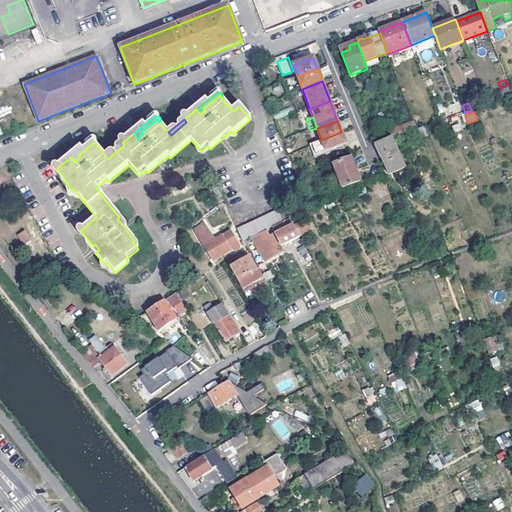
[(228,139),(233,134),(231,131),(223,138),(225,140),(228,139)]
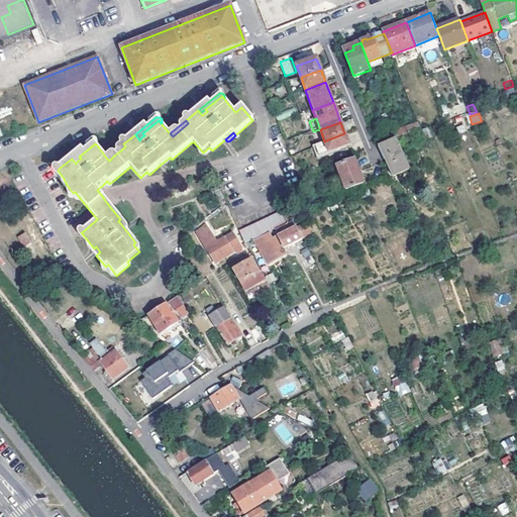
[(344,133),(324,141),(324,142),(328,152),(339,149),(349,145),(344,133)]
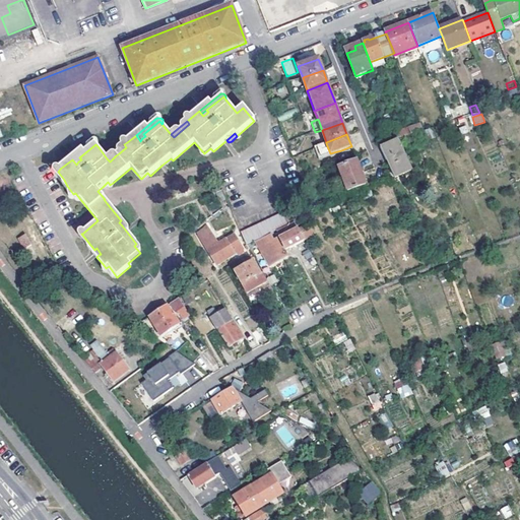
[(410,172),(397,140),(381,147),(386,158),(395,178),(410,172)]
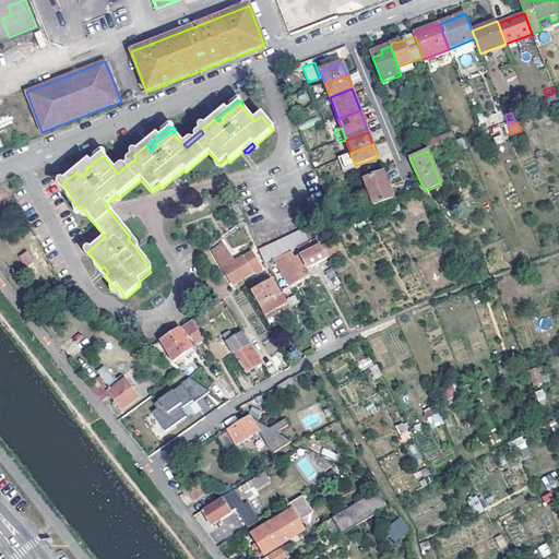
[(100,153),(78,171),(82,177),(84,174),(87,171),(85,169),(103,155),(106,158),(106,157),(106,156),(106,155),(105,153),(104,152),(103,152),(102,152),(100,153)]
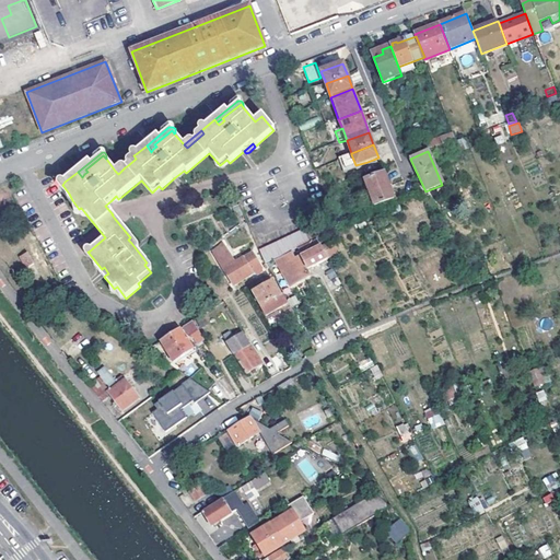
[(369,164),(368,162),(356,165),(351,154),(339,159),(345,173),(369,164)]
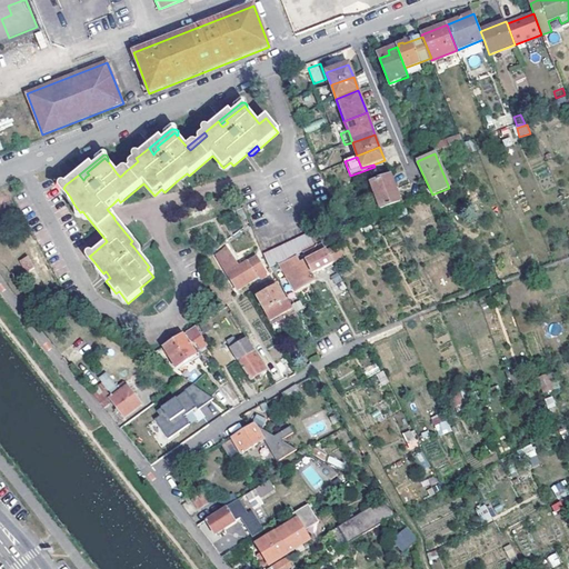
[(186,177),(188,175),(187,173),(178,180),(180,182),(181,183),(182,182),(183,182),(185,182),(186,181),(186,180),(186,178),(186,177)]
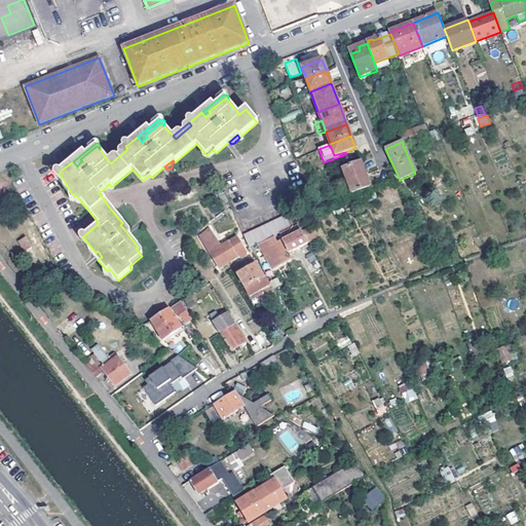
[(342,170),(347,182),(365,175),(364,172),(361,163),(342,170)]
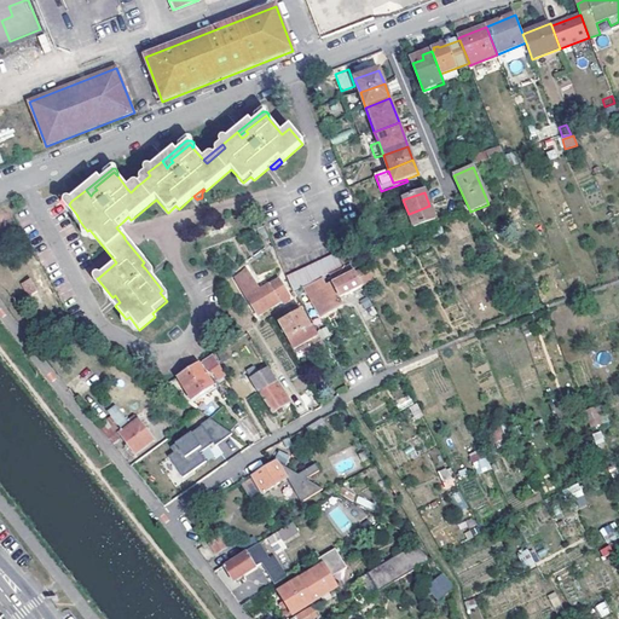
[(80,221),(76,214),(69,204),(71,201),(69,200),(68,200),(67,200),(65,201),(65,203),(65,206),(80,221)]
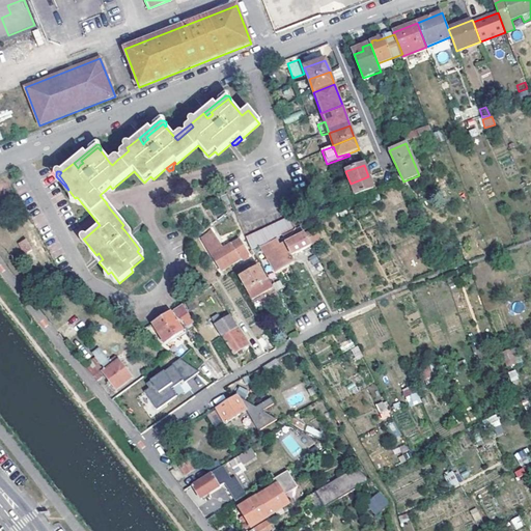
[(355,195),(370,190),(373,189),(368,176),(351,184),(355,195)]
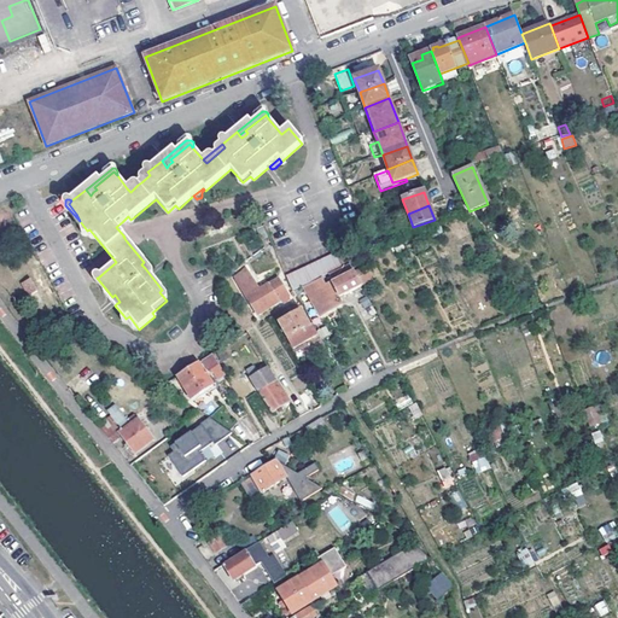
[(85,234),(86,234),(88,234),(89,234),(92,237),(94,235),(89,229),(87,231),(80,221),(82,228),(82,231),(83,232),(83,233),(85,234)]
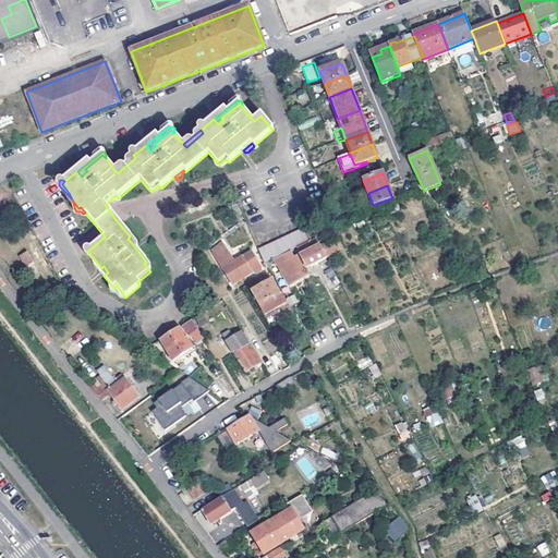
[(375,213),(391,205),(389,199),(373,205),(375,213)]
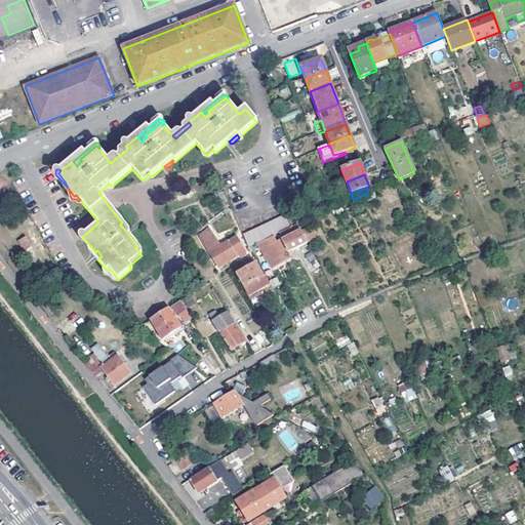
[(225,193),(217,195),(221,205),(229,202),(225,193)]
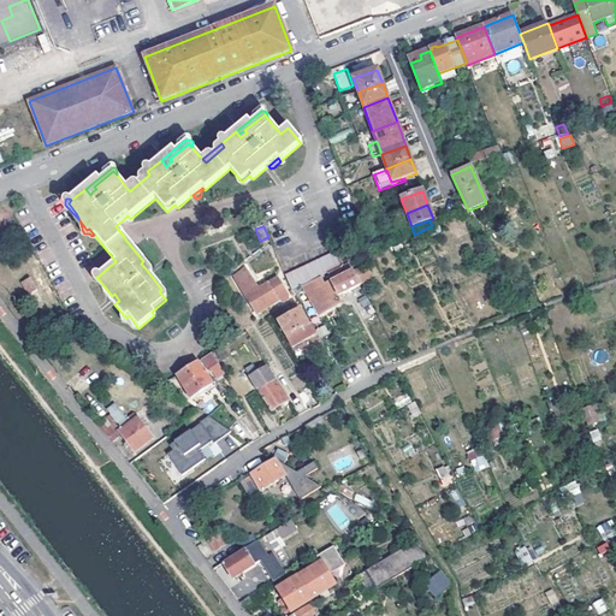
[(128,240),(124,236),(123,236),(126,241),(143,261),(141,264),(144,267),(148,265),(128,240)]
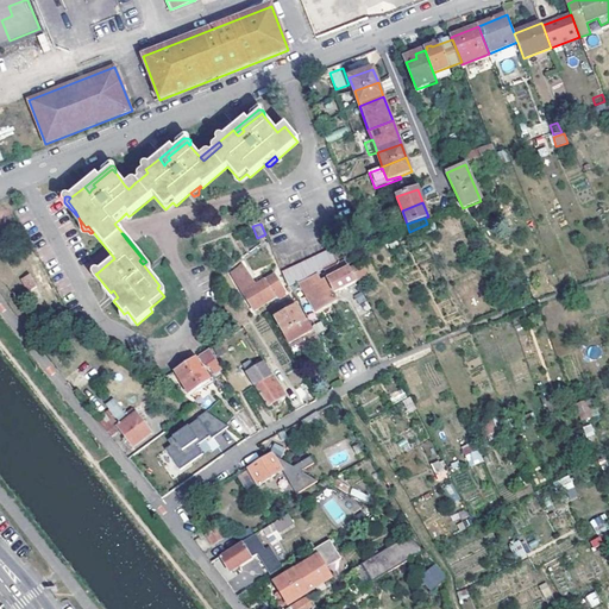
[(338,248),(334,239),(327,243),(331,250),(338,248)]
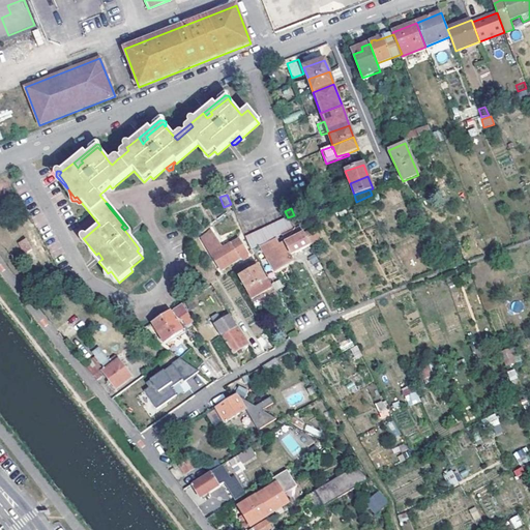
[(294,215),(288,217),(293,231),(299,229),(294,215)]
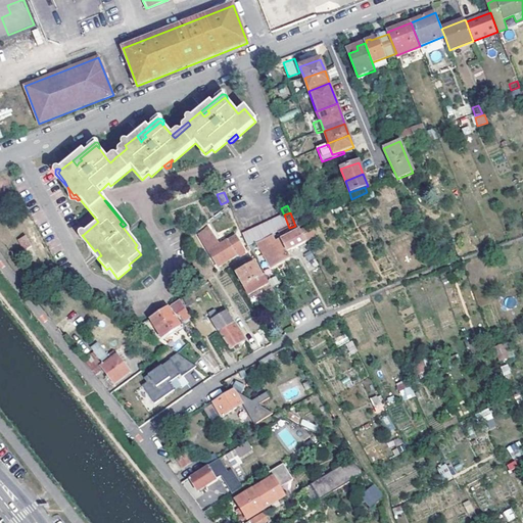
[(284,215),(241,235),(246,248),(256,243),(289,228),(284,215)]
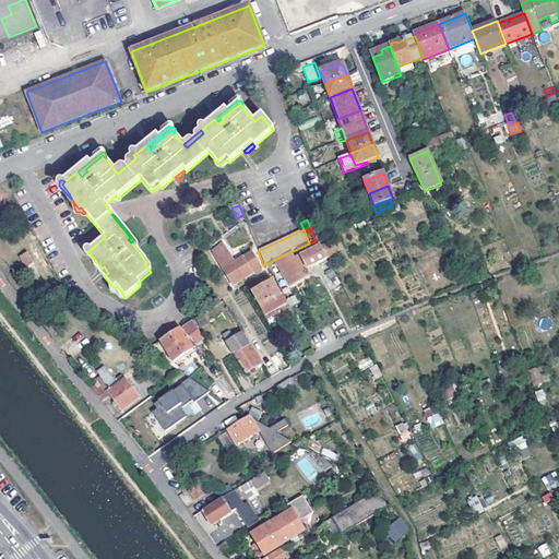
[(234,286),(261,268),(252,253),(248,257),(241,245),(234,249),(224,235),(209,245),(234,286)]
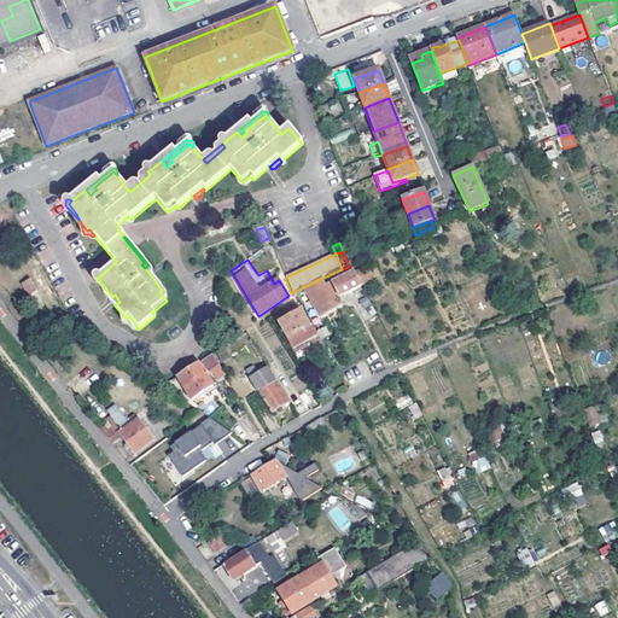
[(349,267),(342,269),(303,287),(309,299),(321,293),(326,303),(330,302),(333,308),(345,302),(344,299),(348,297),(347,295),(361,286),(350,266),(349,267)]
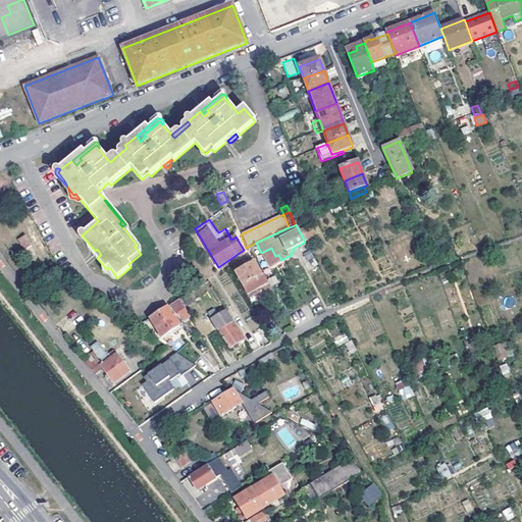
[(18,240),(22,248),(34,242),(30,233),(18,240)]
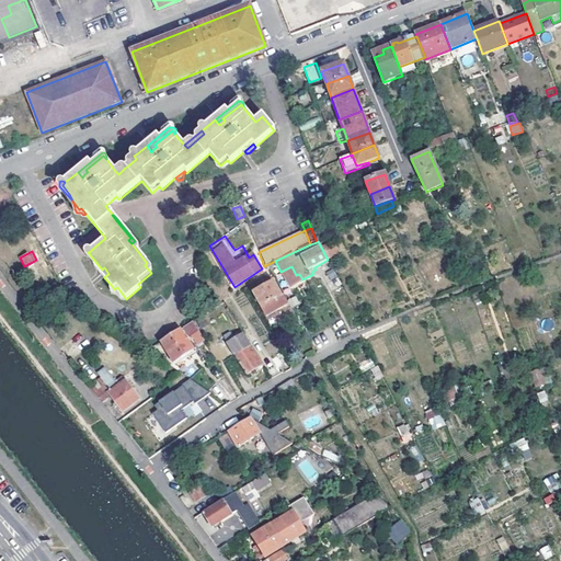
[(88,256),(104,277),(106,275),(102,270),(88,252),(88,253),(87,254),(87,255),(88,256)]
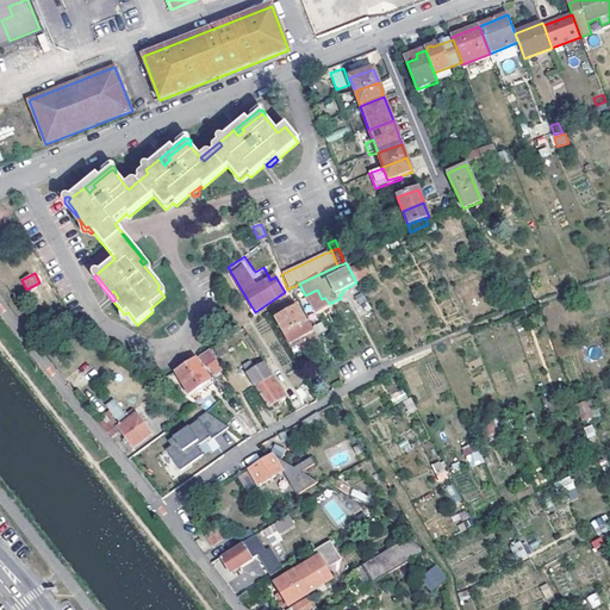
[(313,330),(307,321),(304,323),(296,307),(275,318),(284,334),(294,328),(300,338),(313,330)]
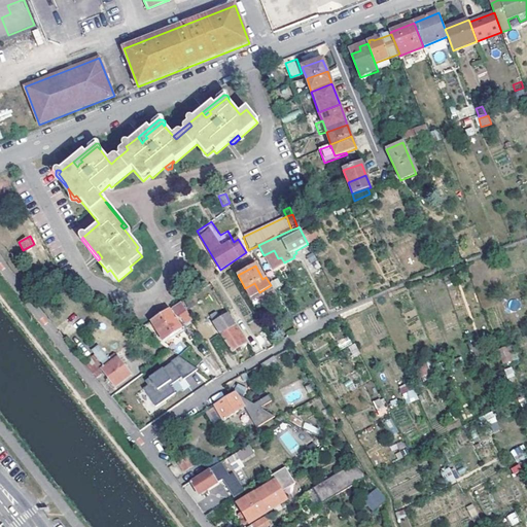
[(110,270),(107,272),(110,275),(113,279),(115,281),(116,281),(118,281),(110,270)]
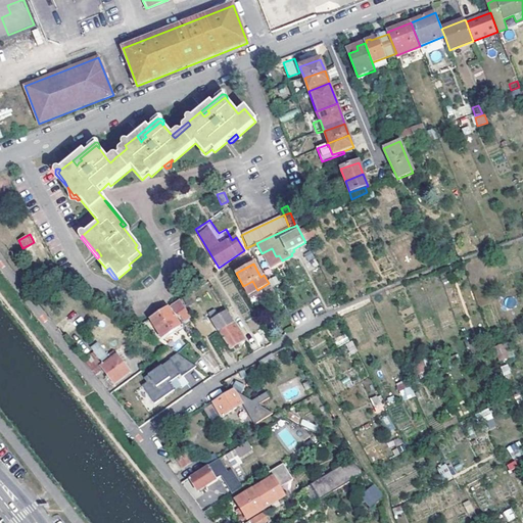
[(194,300),(190,294),(180,300),(184,307),(194,300)]
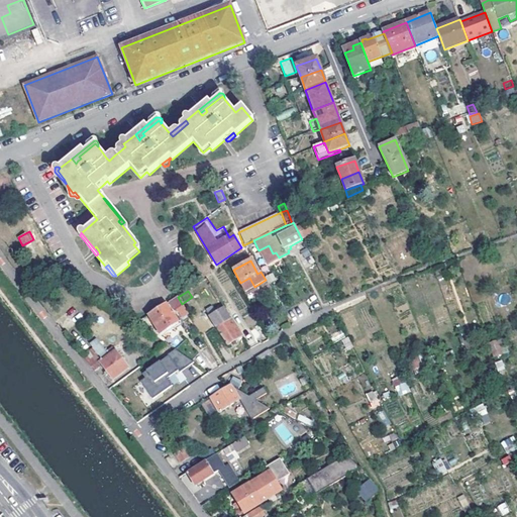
[(178,297),(171,301),(181,317),(187,313),(182,304),(178,297)]
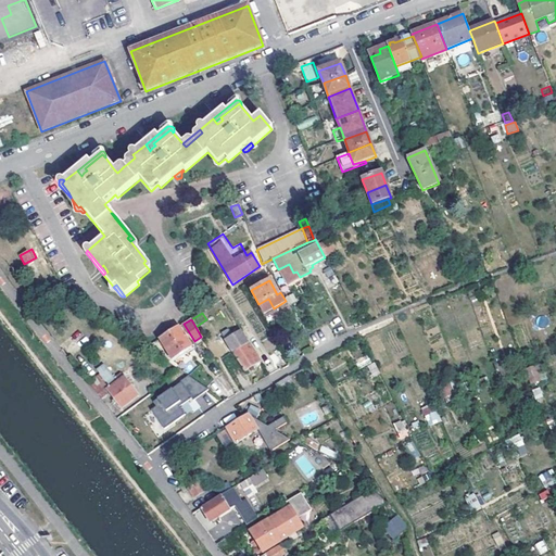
[(247,324),(240,327),(251,345),(262,362),(262,363),(268,358),(247,324)]
